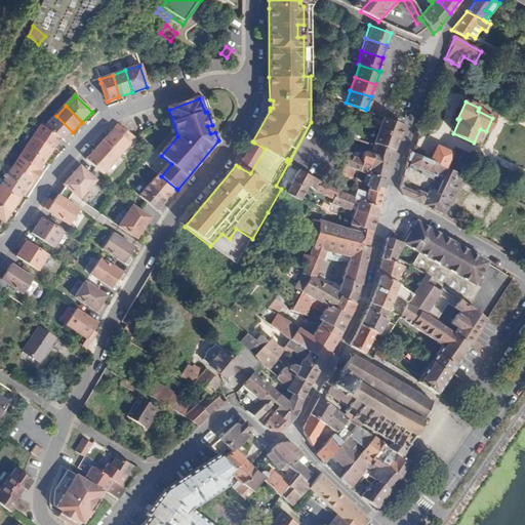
[(56,116),(44,128),(59,139),(63,142),(73,132),(56,116)]
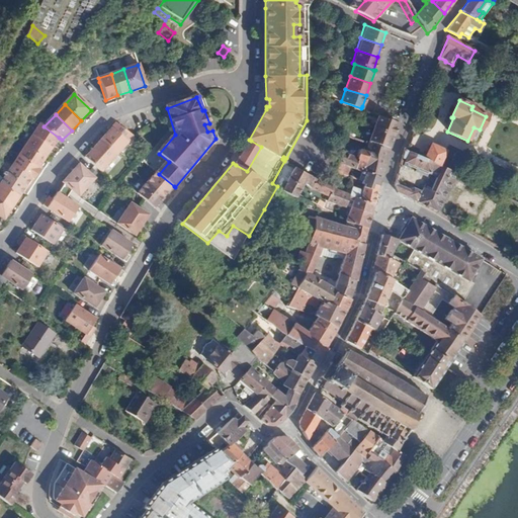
[(377,114),(373,127),(394,135),(399,121),(377,114)]
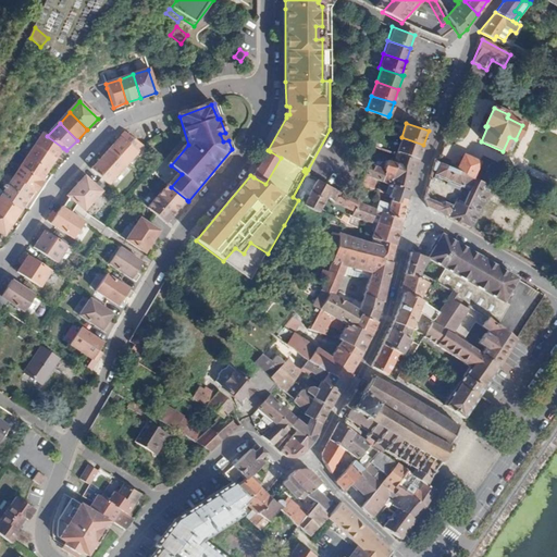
[(44,134),(36,147),(56,161),(63,148),(47,136),(44,134)]
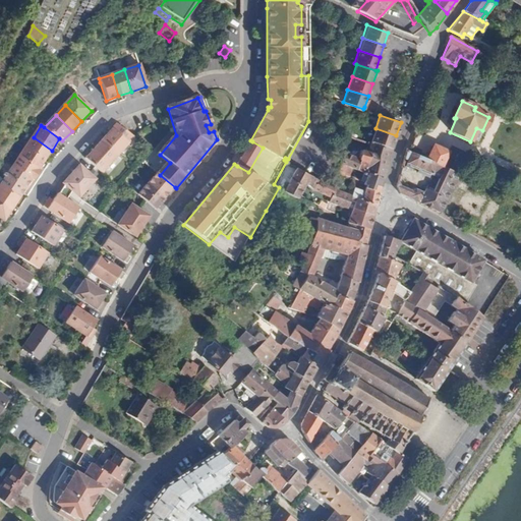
[(122,126),(106,140),(122,156),(137,141),(122,126)]
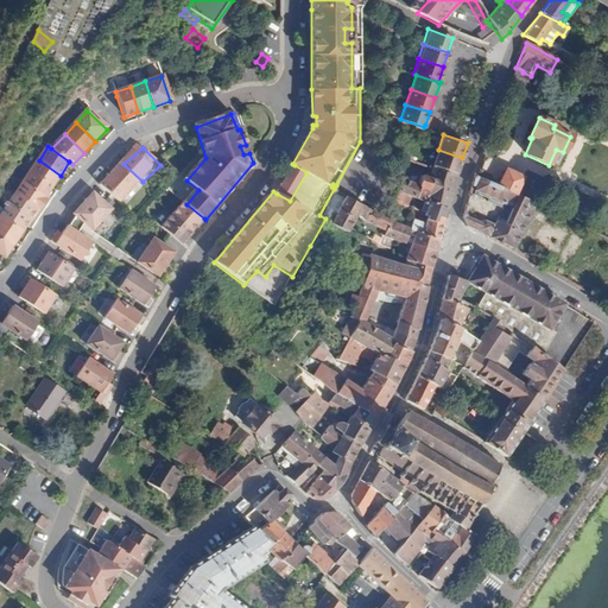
[(462,158),(438,150),(432,166),(434,166),(457,172),(462,158)]
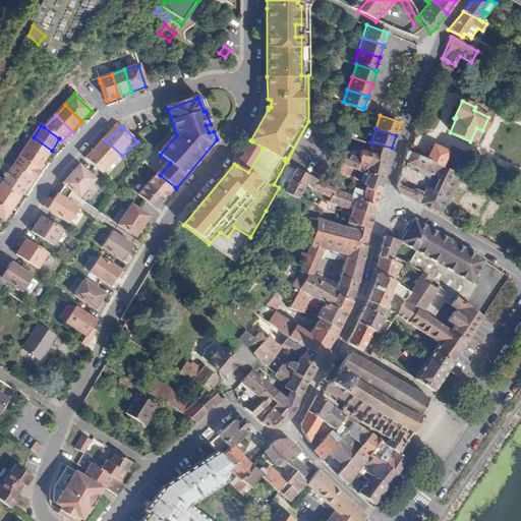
[(476,128),(470,141),(476,145),(482,130),(476,128)]
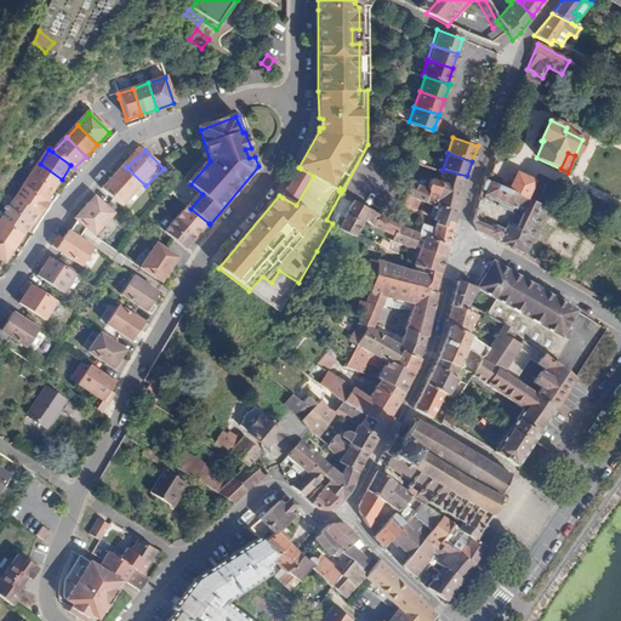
[(6,212),(0,221),(0,239),(15,249),(27,232),(33,235),(51,210),(60,197),(53,193),(62,180),(40,164),(23,188),(24,191),(17,201),(16,199),(9,209),(6,208),(4,210),(6,212)]
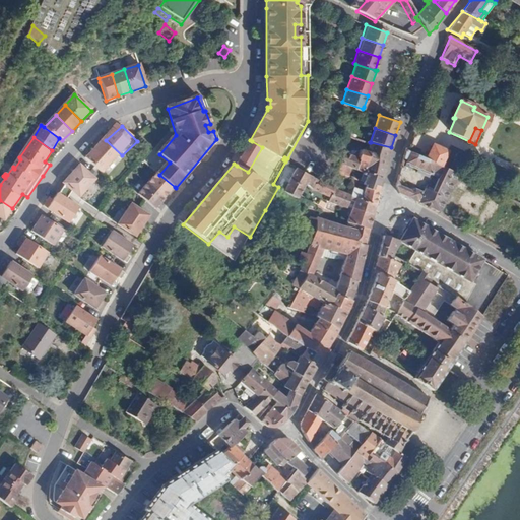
[(88,156),(105,172),(122,155),(106,140),(88,156)]
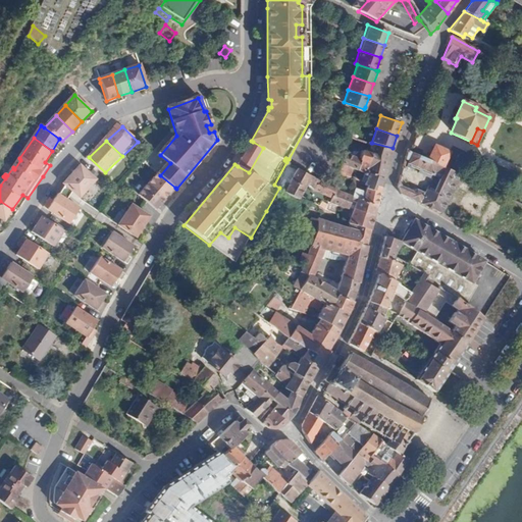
[(253,142),(238,166),(249,172),(263,148),(253,142)]
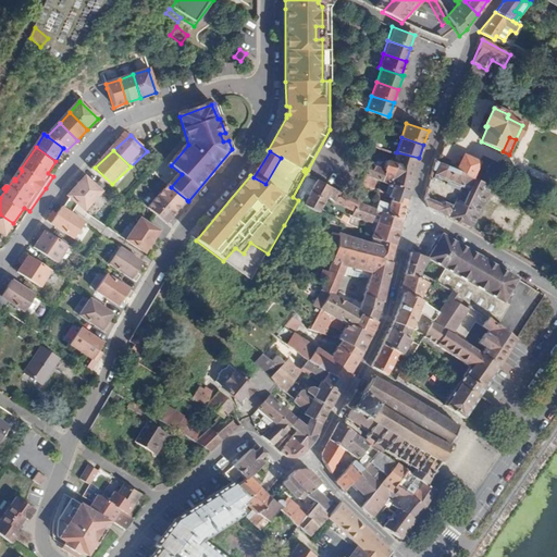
[(385,160),(383,170),(368,165),(364,174),(378,180),(390,184),(409,193),(419,158),(397,152),(394,163),(385,160)]
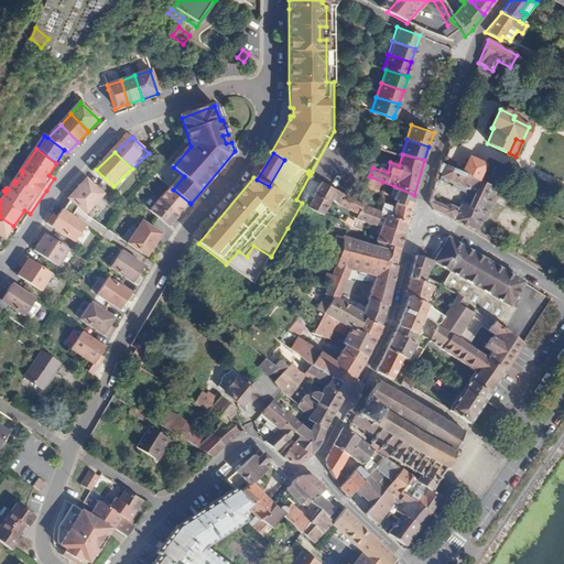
[(472,159),(465,171),(461,169),(459,172),(483,183),(485,180),(481,179),(487,165),(472,159)]
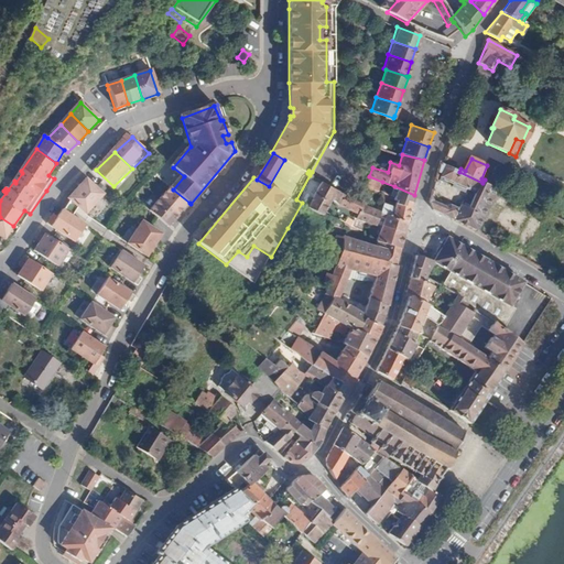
[(433,209),(477,230),(497,190),(483,183),(459,172),(440,163),(437,171),(442,173),(441,176),(455,183),(454,186),(465,191),(469,182),(475,184),(474,187),(478,188),(469,208),(461,205),(459,207),(451,204),(445,206),(434,201),(431,196),(430,202),(433,209)]
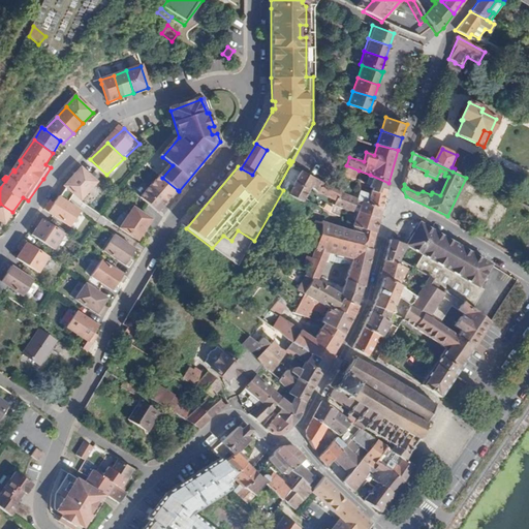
[(346,165),(342,176),(354,180),(359,170),(346,165)]
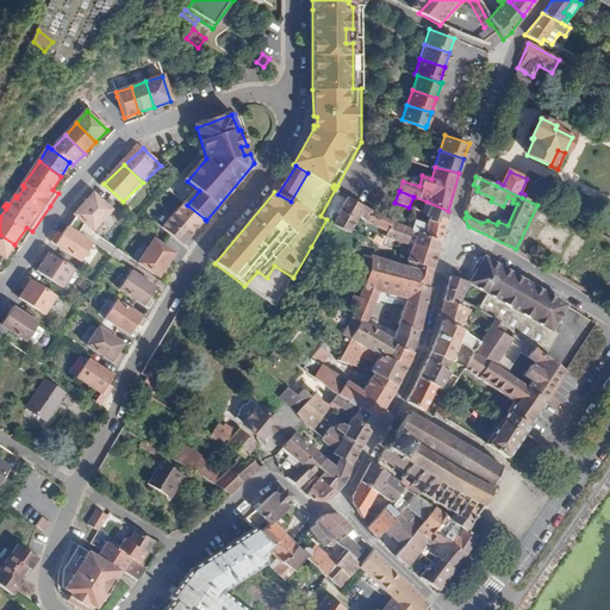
[(97,192),(76,212),(79,215),(87,223),(95,230),(116,209),(97,192)]
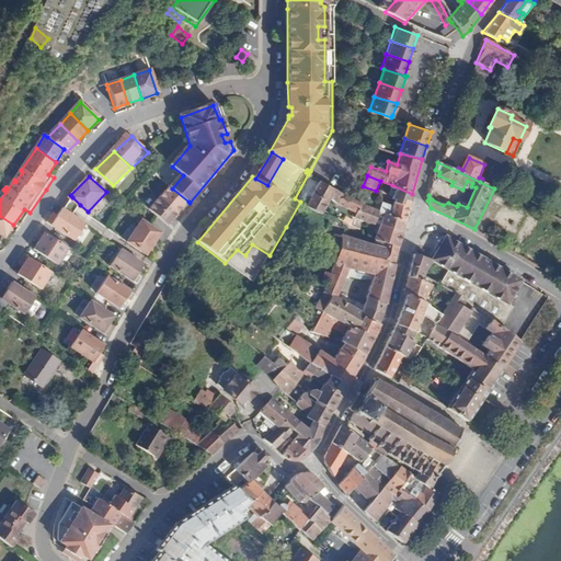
[(318,185),(307,205),(322,213),(330,197),(336,203),(341,194),(320,181),(318,185)]
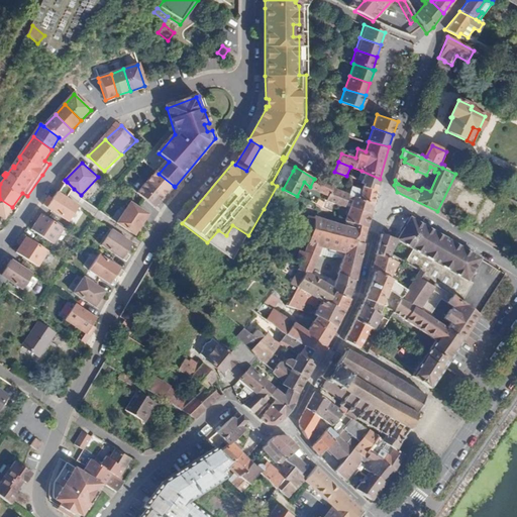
[(358,180),(362,181),(360,184),(364,185),(371,187),(371,184),(378,186),(380,179),(362,171),(358,180)]
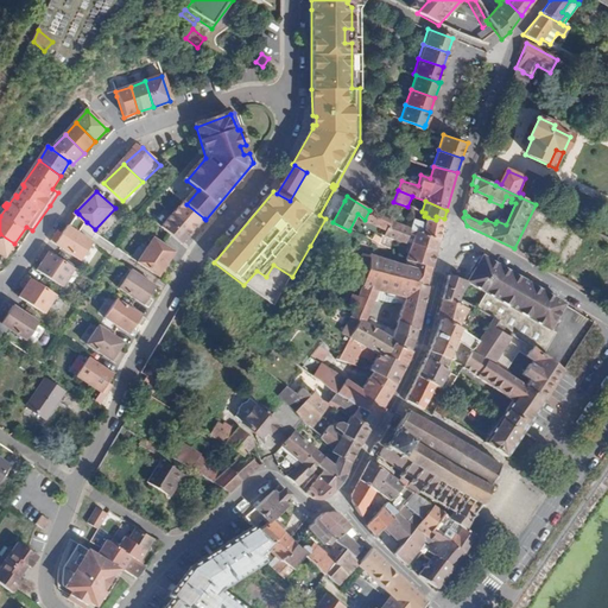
[(187,204),(176,216),(194,232),(204,219),(187,204)]
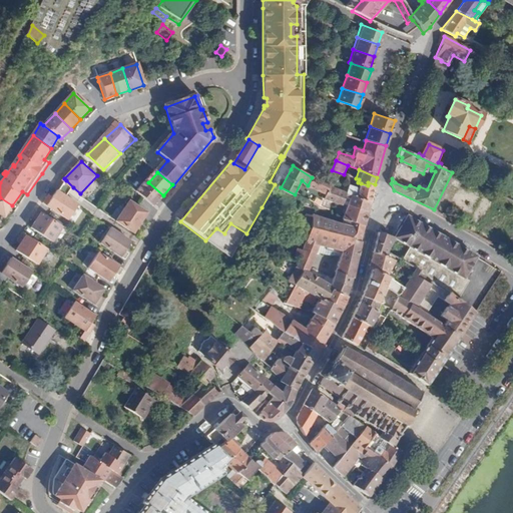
[(312,177),(308,185),(325,193),(324,198),(326,199),(332,201),(335,202),(339,190),(327,185),(312,177)]
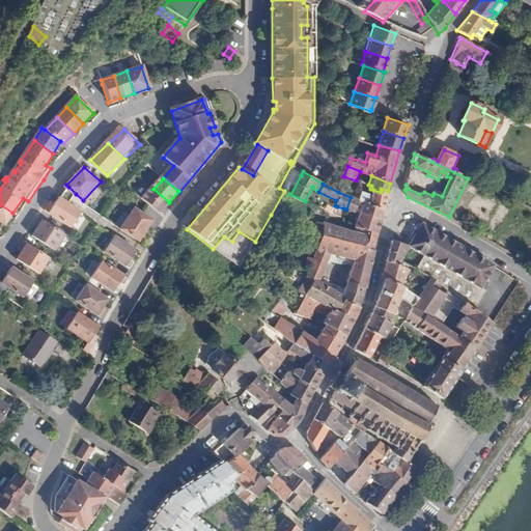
[(62,197),(71,202),(76,194),(68,187),(62,197)]
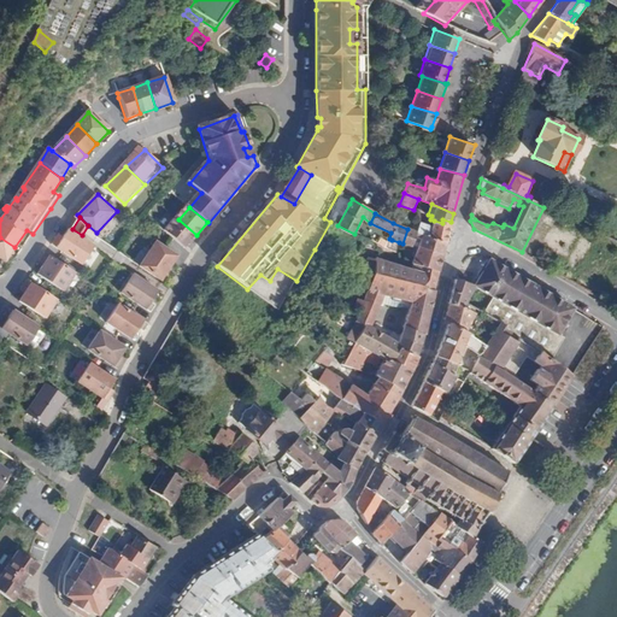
[(166,231),(186,250),(197,235),(178,219),(166,231)]
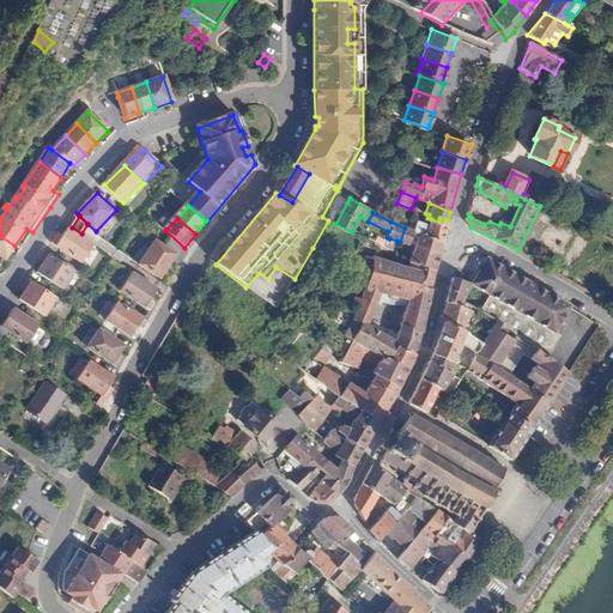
[(416,222),(413,231),(442,243),(448,220),(439,218),(439,222),(431,219),(429,226),(416,222)]
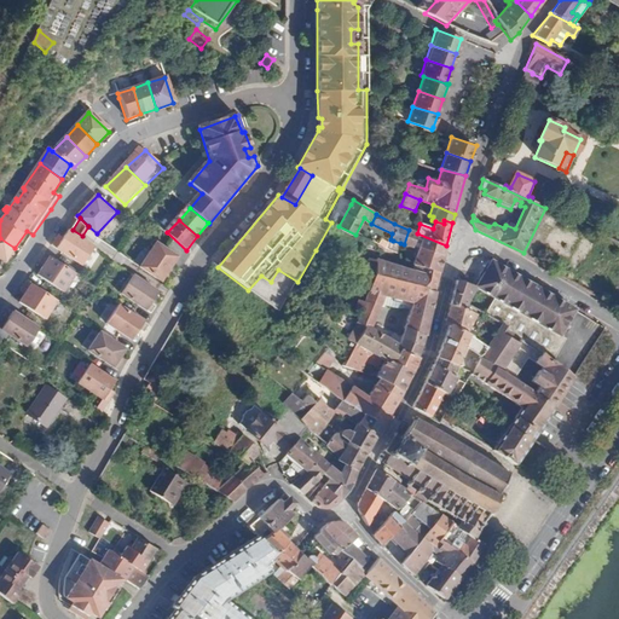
[(55,244),(84,265),(97,247),(82,236),(73,230),(73,229),(67,237),(64,239),(59,237),(55,244)]
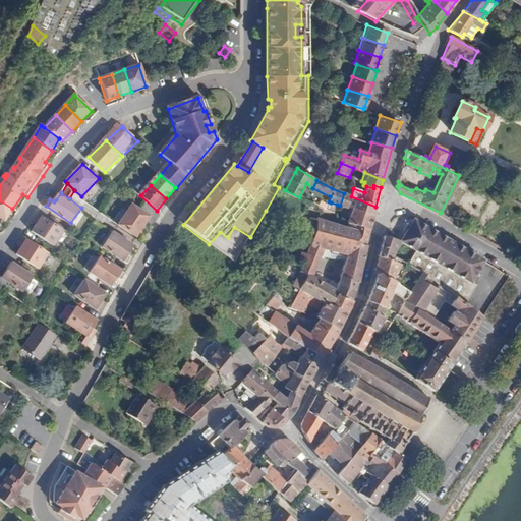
[(340,206),(351,210),(372,217),(375,207),(351,196),(344,193),(340,206)]
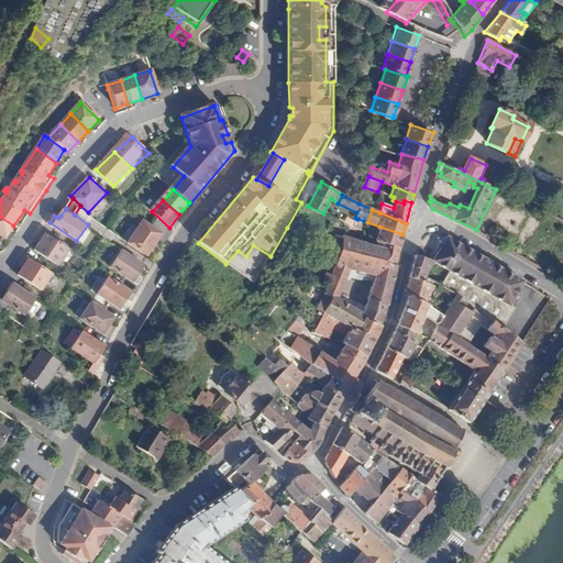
[(0,217),(0,236),(3,240),(13,225),(0,217)]
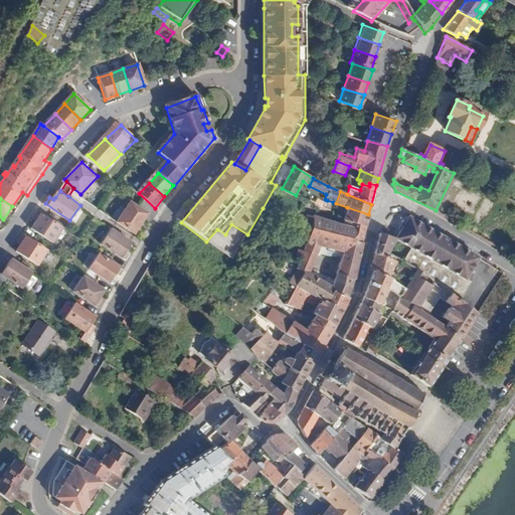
[(327,200),(324,207),(331,211),(333,202),(327,200)]
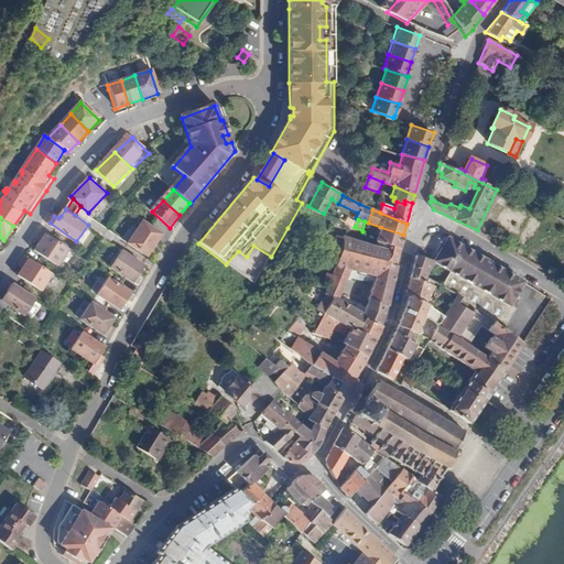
[(145,221),(130,243),(150,258),(165,235),(145,221)]
